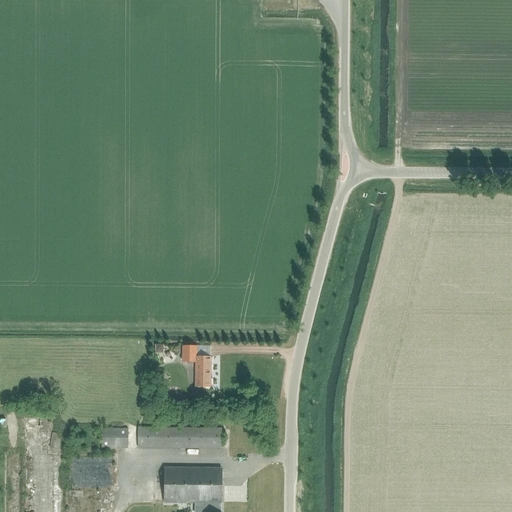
[(196,346),(182,346),(182,362),(195,362),(195,372),(210,372),(210,358),(211,358),(211,357),(196,357),(196,346)]
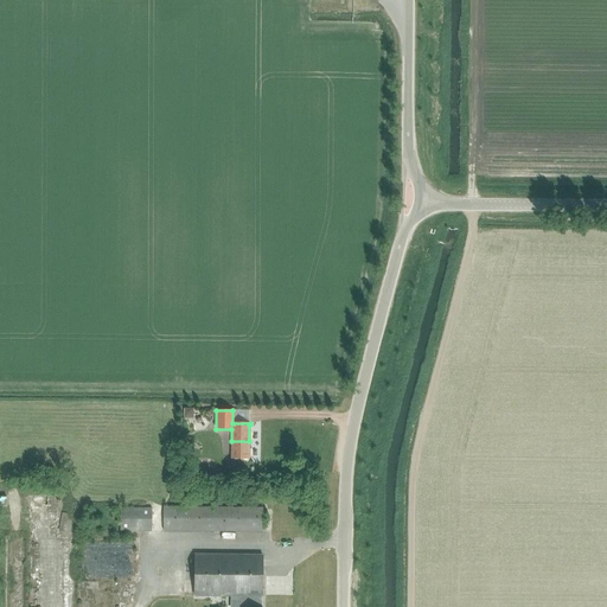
[(249,441),(231,441),(231,458),(231,459),(249,459),(249,458),(249,441)]
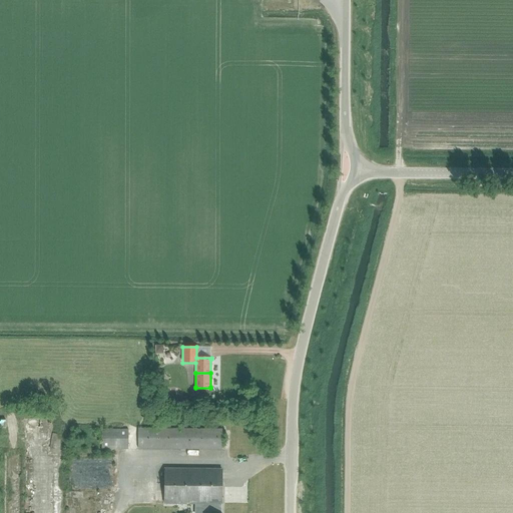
[(221,450),(222,429),(137,428),(137,449),(221,450)]
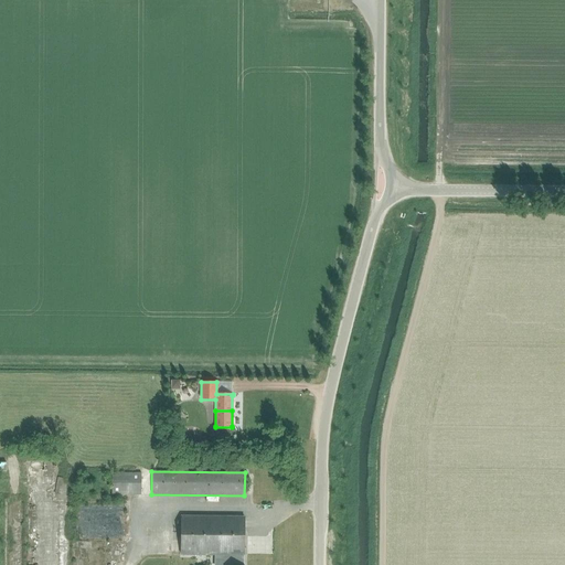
[(141,496),(141,472),(112,472),(112,494),(141,496)]
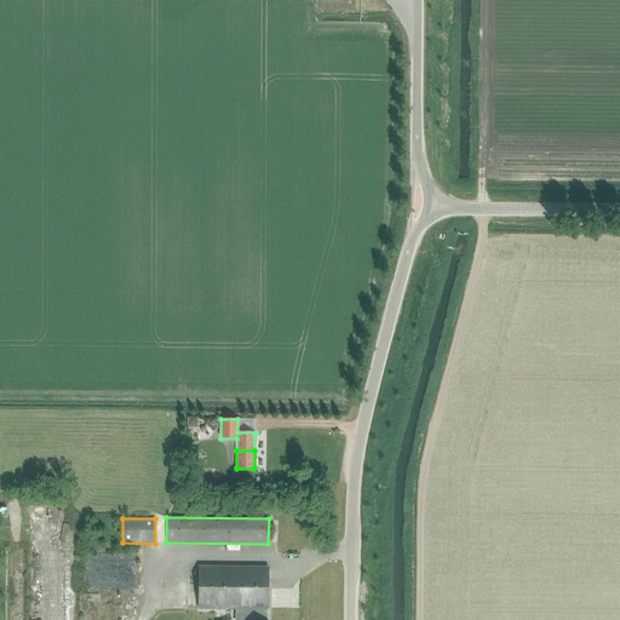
[(199,567),(199,609),(247,609),(264,609),(268,609),(268,567),(199,567)]
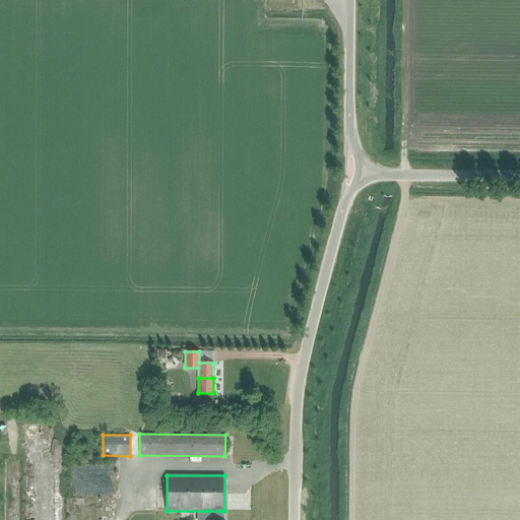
[(221,519),(221,511),(207,511),(206,519),(221,519)]
